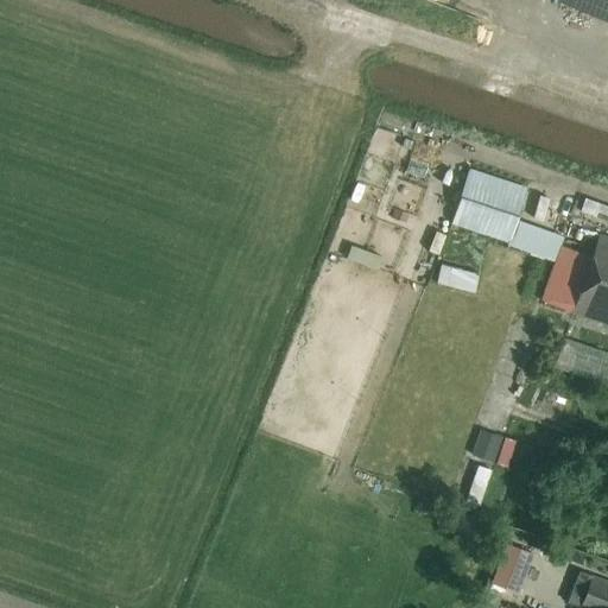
[(607,0),(571,0),(569,7),(607,21),(607,0)]
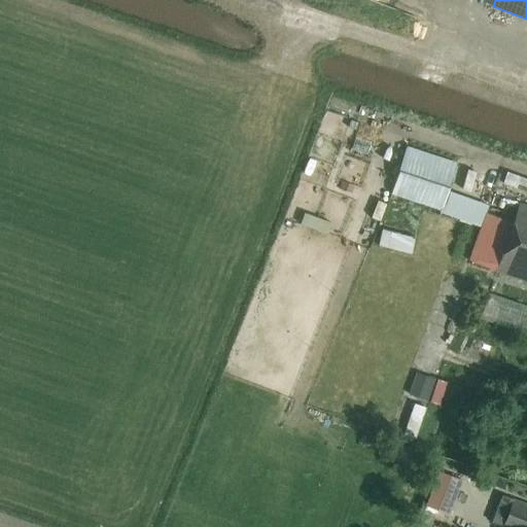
[(457,162),(408,146),(391,194),(441,210),(457,162)]
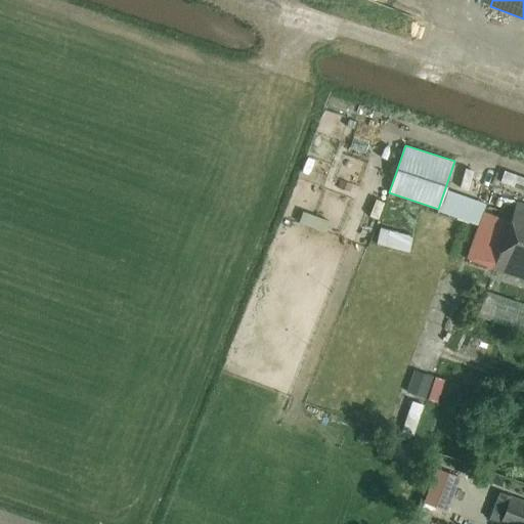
[(523,206),(516,204),(509,222),(483,213),(478,227),(523,243),(523,206)]
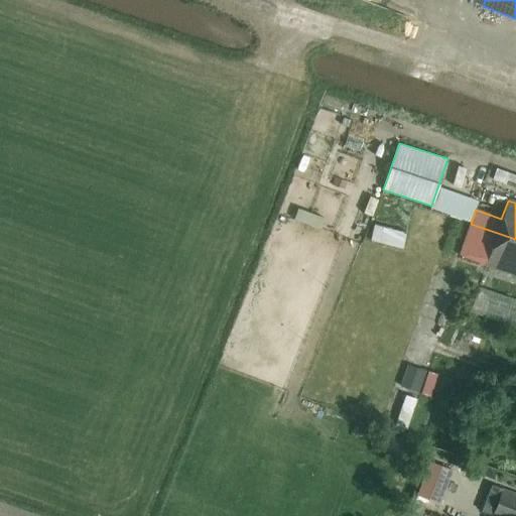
[(405,228),(376,222),(371,241),(400,248),(405,228)]
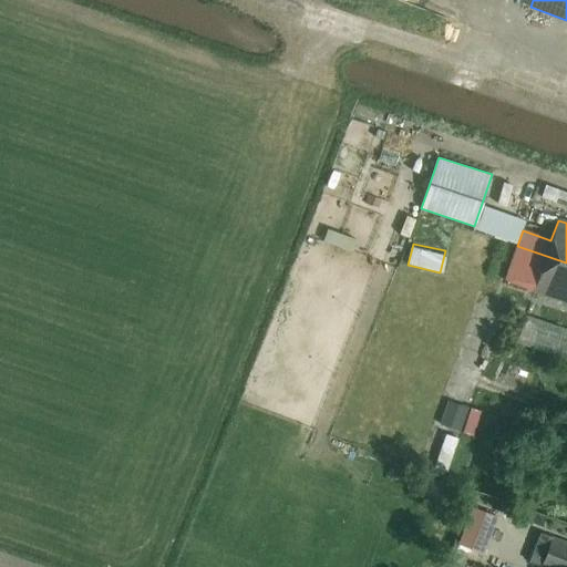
[(566,263),(517,246),(505,280),(533,291),(566,302),(566,263)]
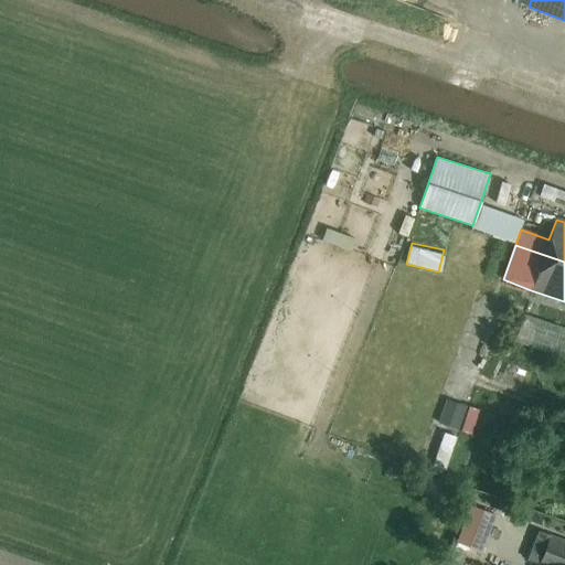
[(564,328),(524,315),(515,341),(564,358),(564,328)]
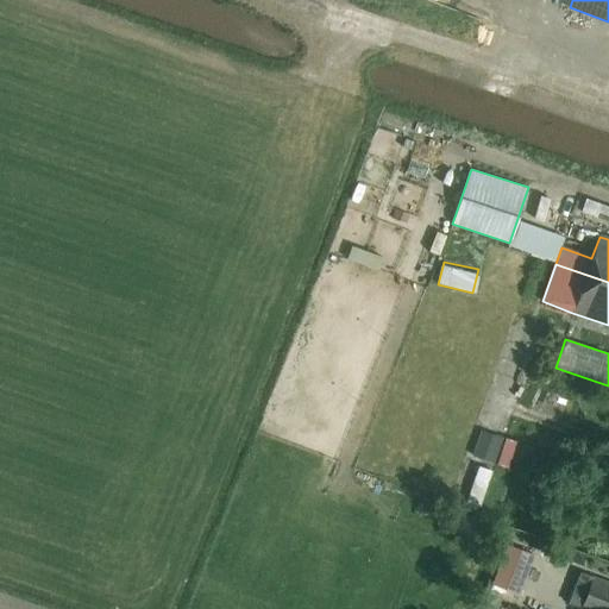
[(487,419),(485,445),(495,445),(496,420),(487,419)]
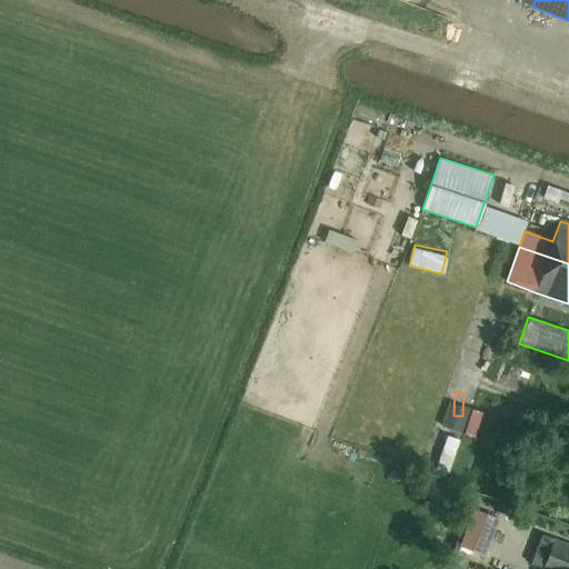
[(472,508),(458,546),(483,556),(498,518),(472,508)]
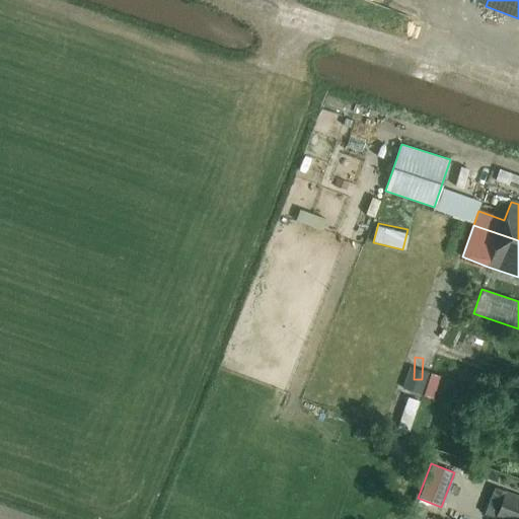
[(518,518),(518,497),(505,493),(495,518),(518,518)]
